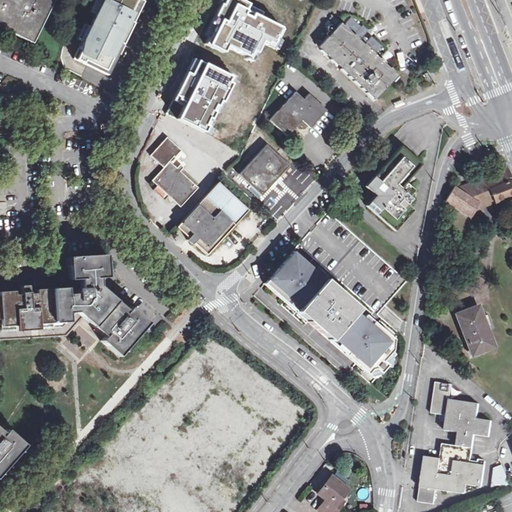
[(0,0),(0,26),(34,43),(55,0),(0,0)]
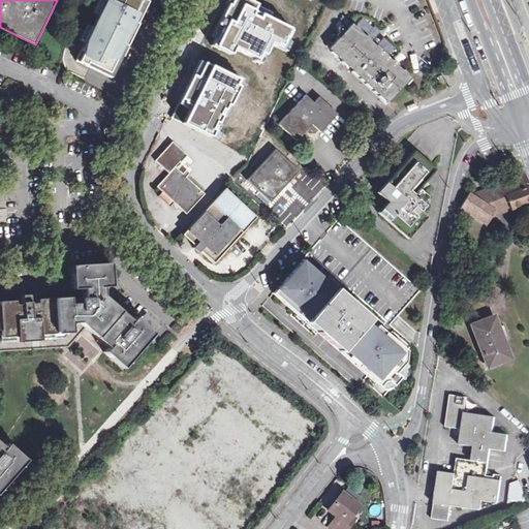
[(146,0),(144,0),(105,0),(76,61),(112,78),(137,24),(134,23),(146,0)]
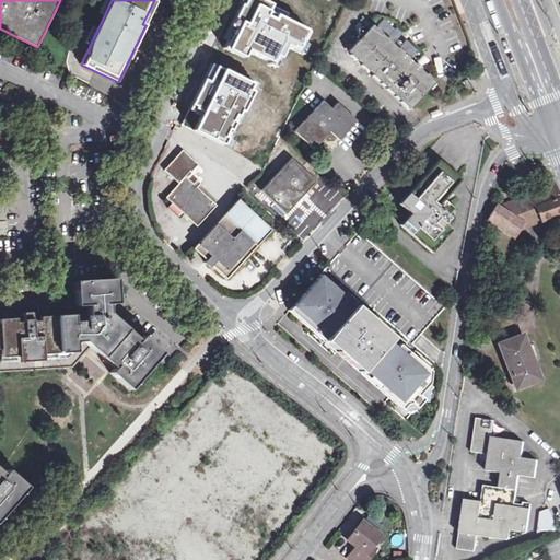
[(158,2),(154,0),(142,24),(146,25),(158,2)]
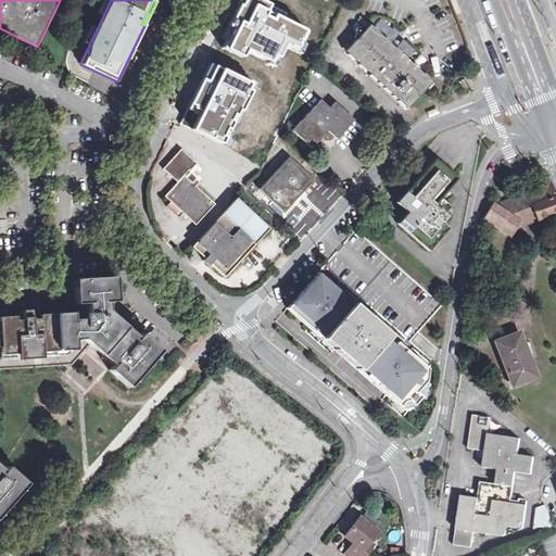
[(249,0),(247,0),(223,51),(286,80),(310,29),(249,0)]
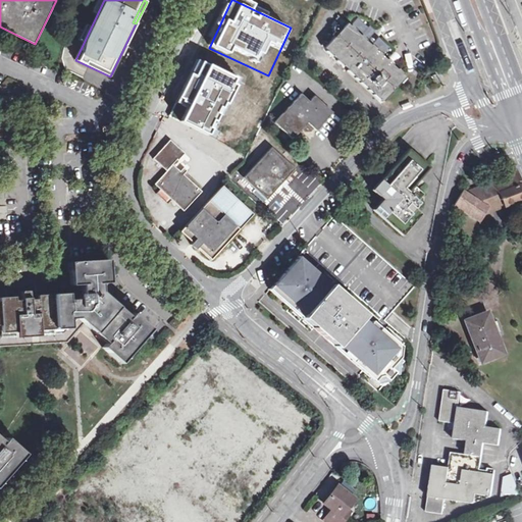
[(275,0),(301,12),(306,0),(275,0)]
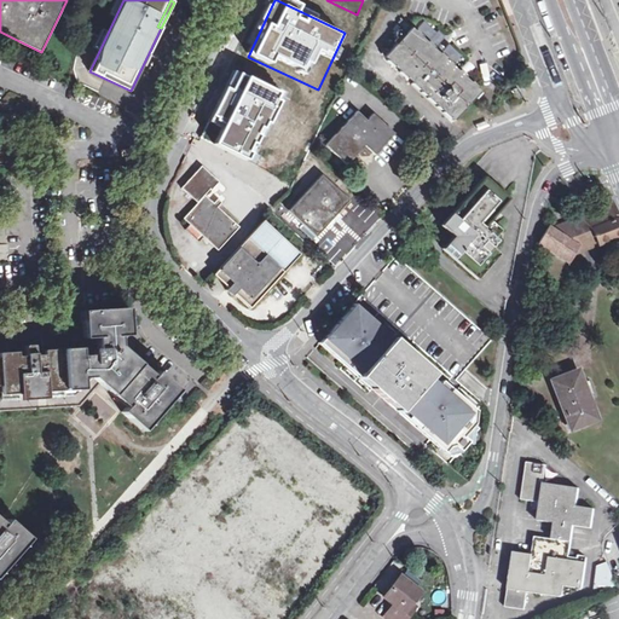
[(401,19),(398,23),(403,28),(403,29),(405,32),(409,27),(401,19)]
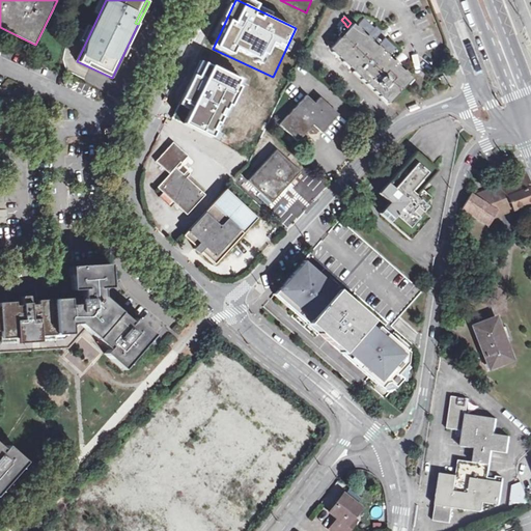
[(353,24),(331,49),(333,51),(332,53),(337,57),(339,56),(344,61),(342,62),(347,66),(348,65),(355,71),(354,72),(358,77),(359,76),(362,79),(361,80),(364,82),(365,81),(368,83),(367,84),(372,89),(373,88),(375,91),(374,92),(378,94),(379,93),(382,95),(381,96),(386,102),(387,101),(389,103),(412,79),(410,77),(410,76),(403,70),(402,71),(398,66),(399,65),(393,60),(393,61),(388,57),(389,56),(386,53),(385,54),(383,52),(383,51),(382,49),(378,46),(376,46),(372,42),(367,35),(366,36),(361,32),(362,31),(357,26),(356,27),(353,24)]
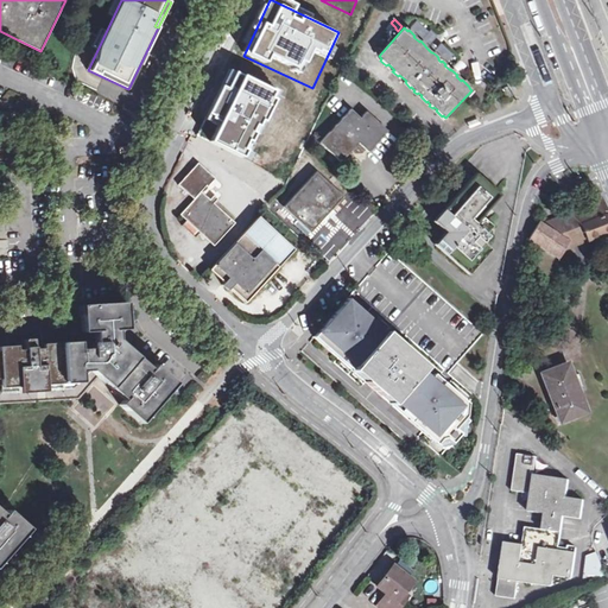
[(515,71),(520,84),(525,82),(520,70),(515,71)]
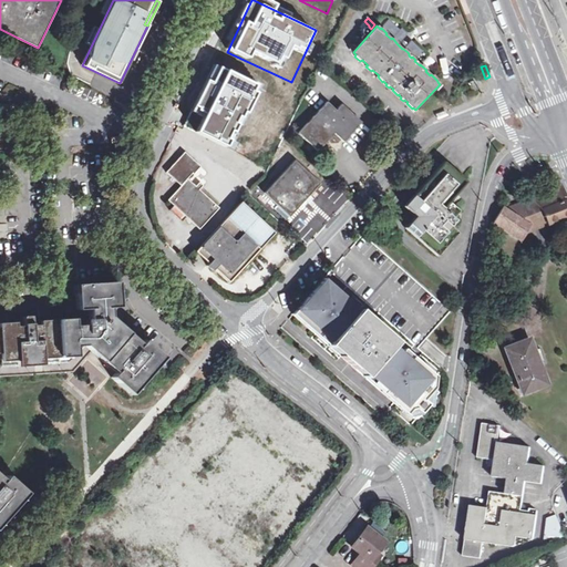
[(222,70),(196,123),(260,153),(286,101),(222,70)]
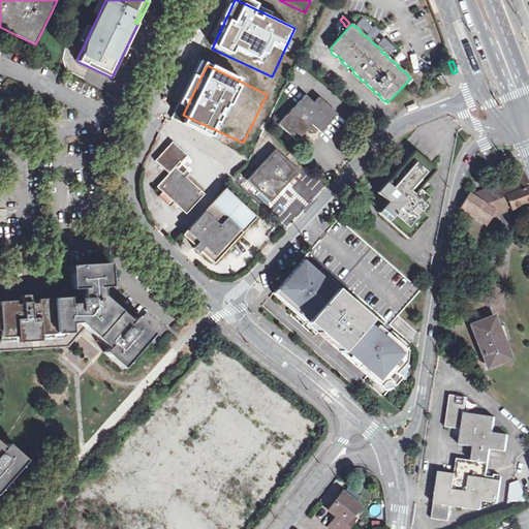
[(305,95),(278,124),(297,141),(312,124),(320,132),(337,115),(318,98),(313,103),(305,95)]
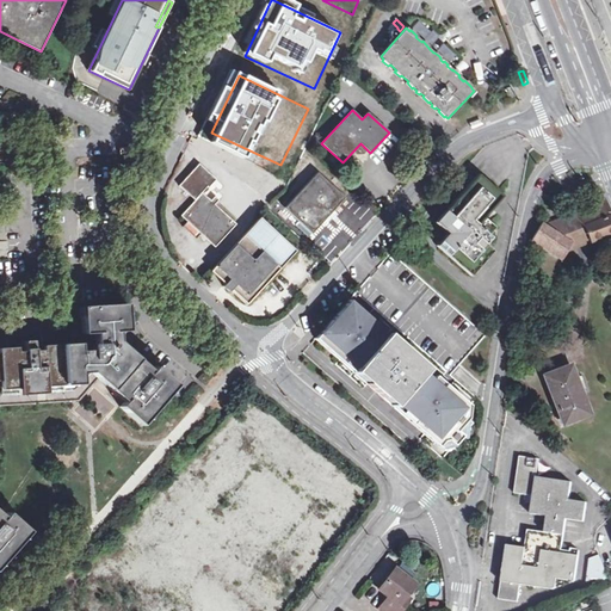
[(201,234),(215,247),(236,224),(215,204),(218,199),(215,196),(210,201),(202,193),(208,187),(209,189),(216,180),(199,165),(179,186),(195,201),(181,216),(187,222),(183,227),(197,239),(201,234)]
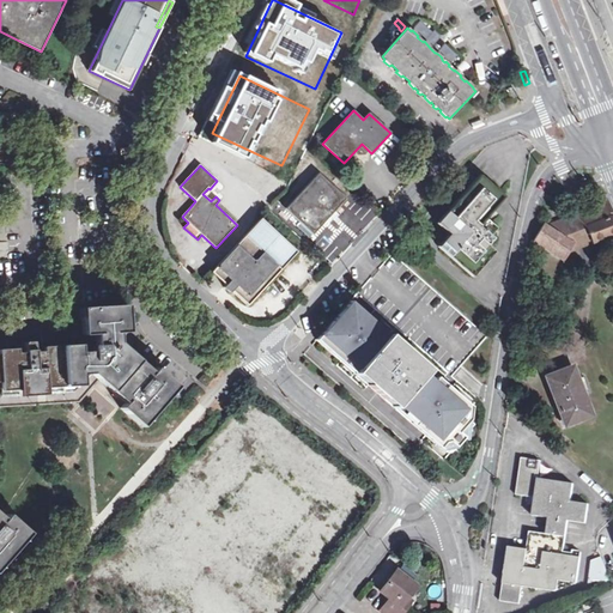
[(316,173),(285,208),(313,232),(344,198),(316,173)]
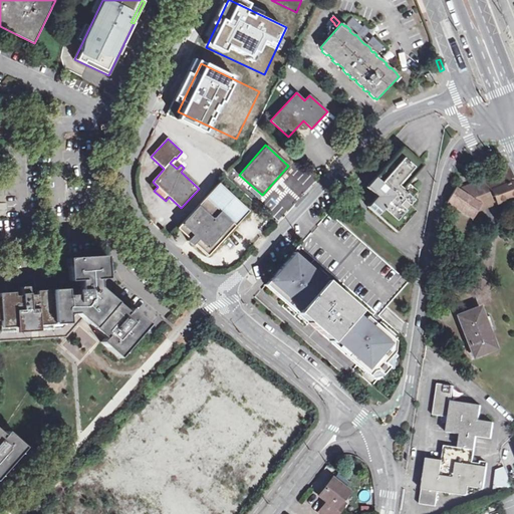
[(424,166),(402,147),(366,187),(376,197),(367,207),(396,232),(415,211),(408,205),(413,200),(410,198),(416,192),(407,185),(424,166)]
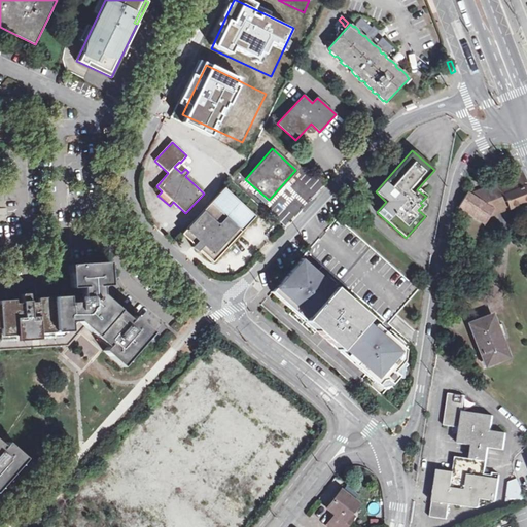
[(526,188),(522,174),(498,183),(495,185),(504,196),(510,208),(526,201),(526,188)]
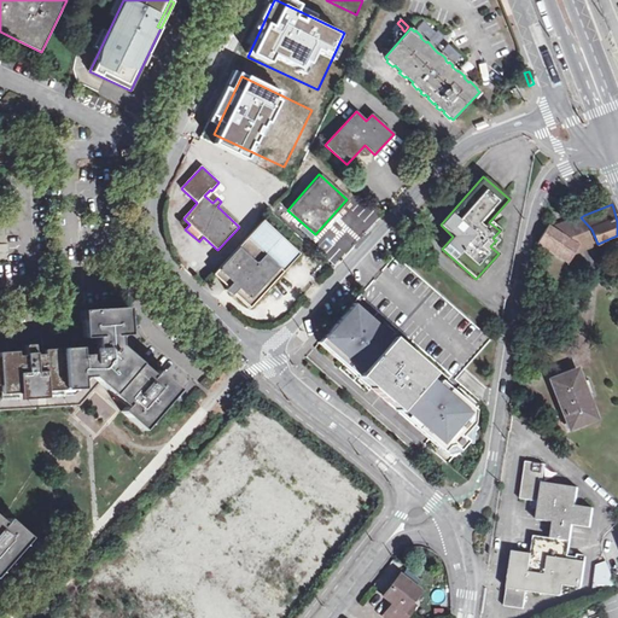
[(576,244),(570,254),(598,244),(592,229),(581,217),(551,229),(576,244)]
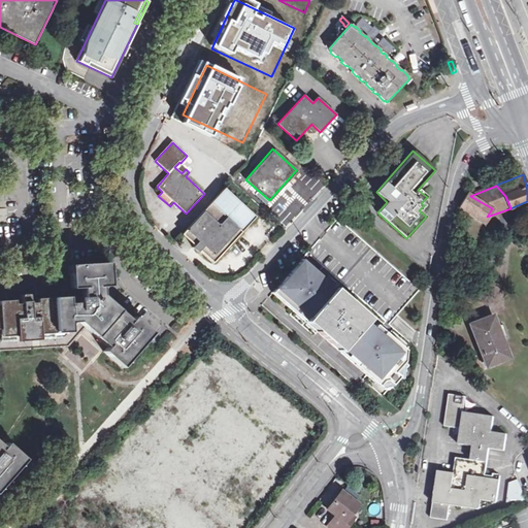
[(224,188),(183,234),(195,245),(193,246),(198,252),(200,250),(213,262),(256,217),(224,188)]
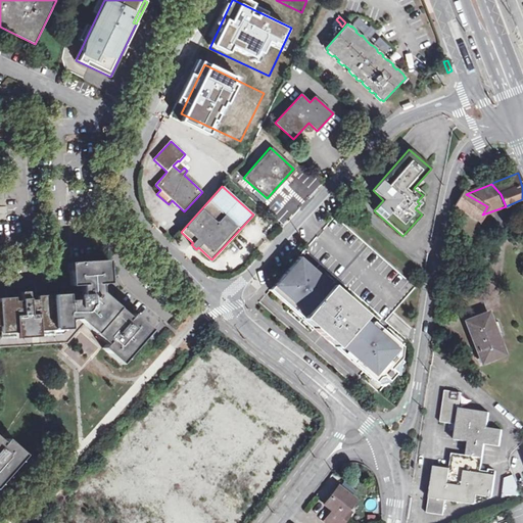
[(0,290),(0,222),(12,222),(10,191),(0,191),(0,347),(68,344),(72,340),(70,320),(80,320),(107,344),(105,347),(123,364),(152,331),(134,315),(131,319),(102,293),(101,284),(110,284),(108,262),(70,264),(72,286),(82,286),(83,300),(68,300),(67,287),(37,288),(37,293),(30,294),(30,292),(22,292),(22,294),(15,295),(14,289),(0,290)]
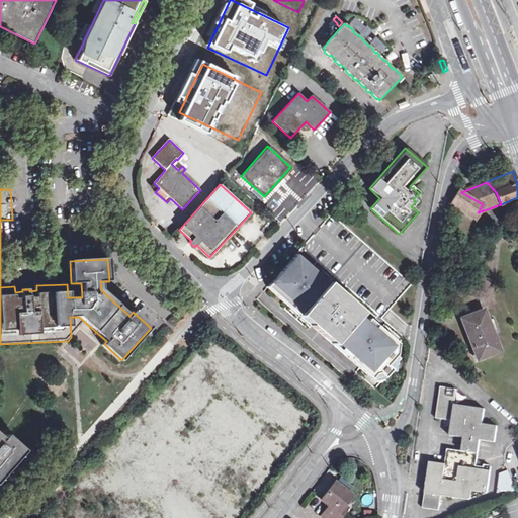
[(459,190),(451,203),(452,204),(475,220),(478,212),(483,204),(461,192),(459,190)]
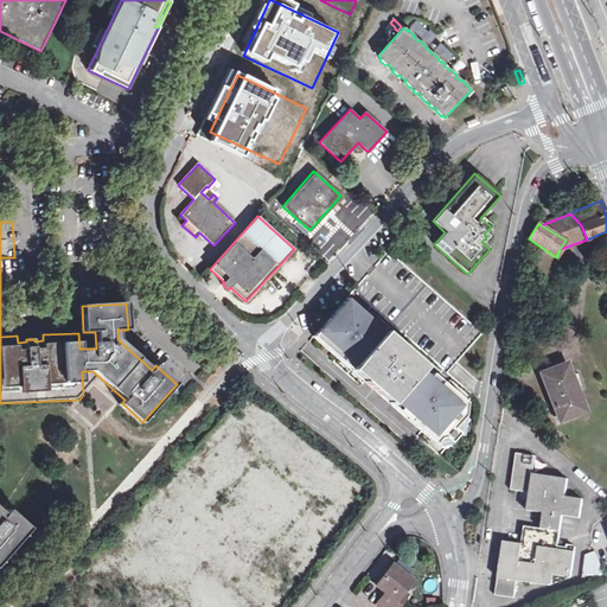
[(595,268),(604,260),(596,253),(588,257),(593,261),(592,264),(595,268)]
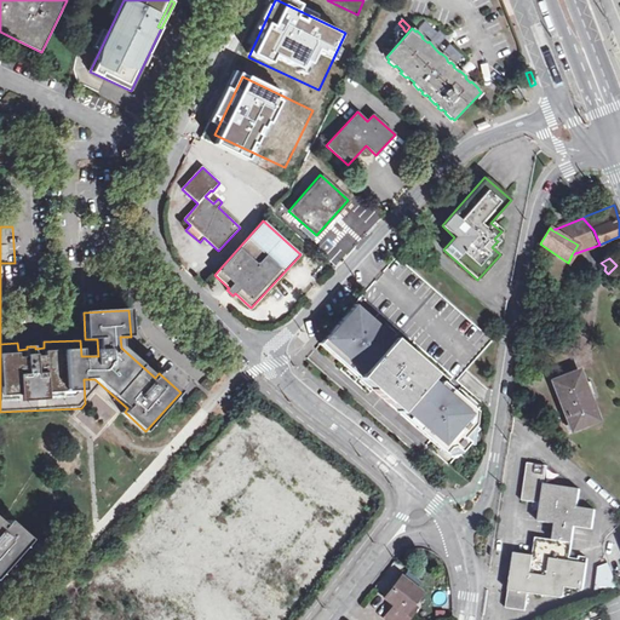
[(350,371),(384,332),(354,305),(338,323),(320,344),(350,371)]
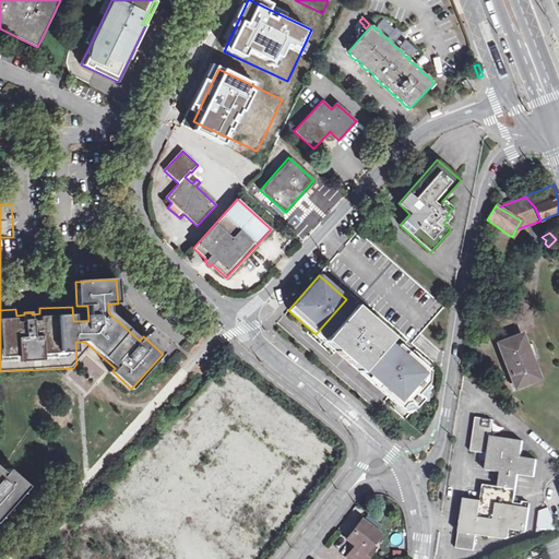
[(357,371),(389,335),(346,299),(316,334),(314,333),(311,337),(340,363),(343,359),(357,371)]
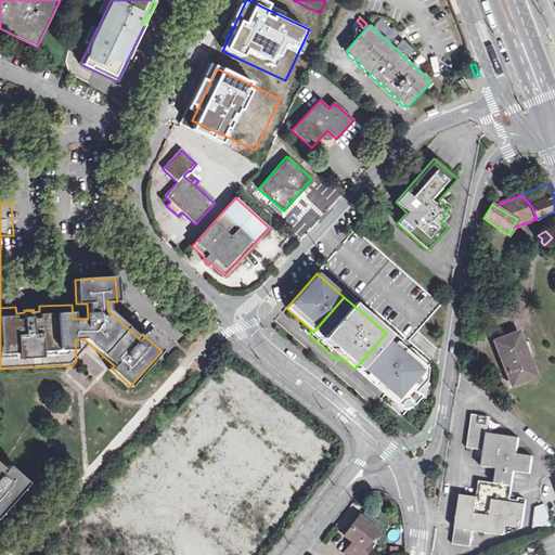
[(518,332),(495,341),(512,384),(534,375),(518,332)]
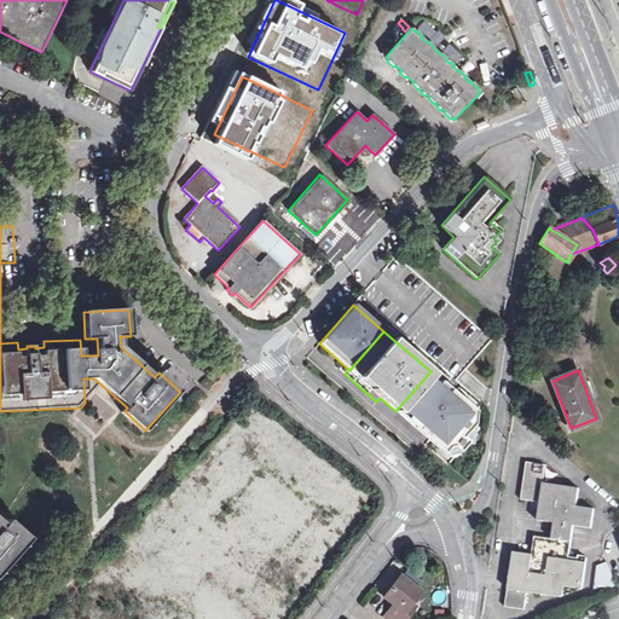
[(431,371),(395,411),(412,426),(431,441),(426,444),(447,466),(479,429),(473,424),(475,411),(482,404),(470,392),(455,380),(431,371)]
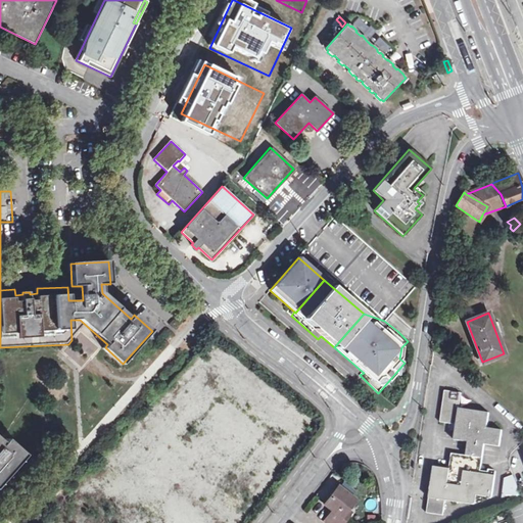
[(430,494),(427,513),(443,515),(446,500),(474,504),(477,503),(477,497),(485,500),(493,496),(496,475),(481,472),(485,443),(501,445),(503,429),(487,427),(490,412),(460,408),(462,392),(445,390),(440,421),(457,424),(455,438),(469,441),(467,455),(453,453),(450,468),(434,466),(432,478),(430,494)]
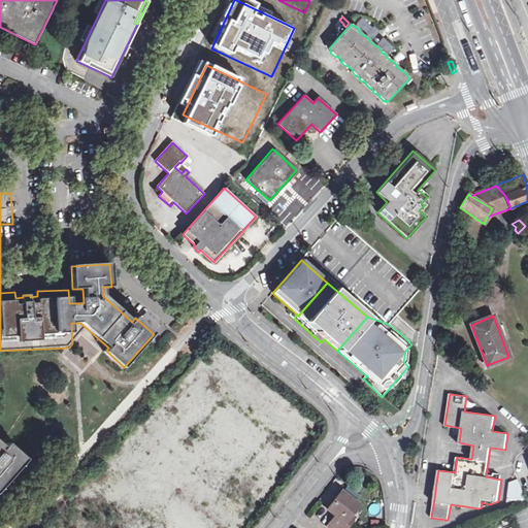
[(518,479),(506,483),(513,503),(524,500),(518,479)]
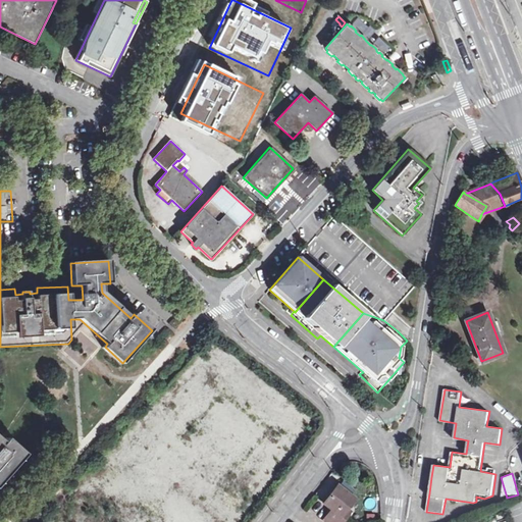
[(331,510),(324,520),(326,521),(342,521),(346,516),(343,513),(346,509),(354,499),(336,485),(325,502),(333,508),(331,510)]
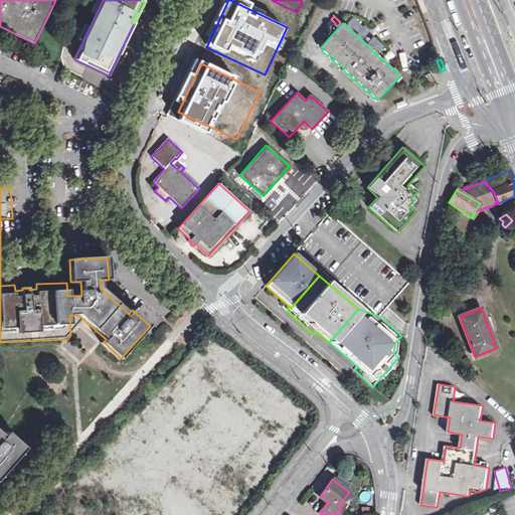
[(329,501),(321,495),(319,497),(327,503),(329,501)]
